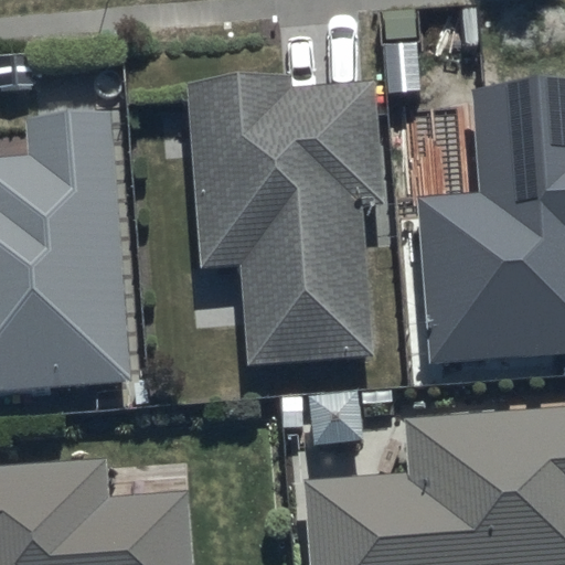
[(291,75),(185,83),(199,268),(238,265),(246,366),(374,356),(362,205),(384,203),(375,82),(292,88),(291,75)]
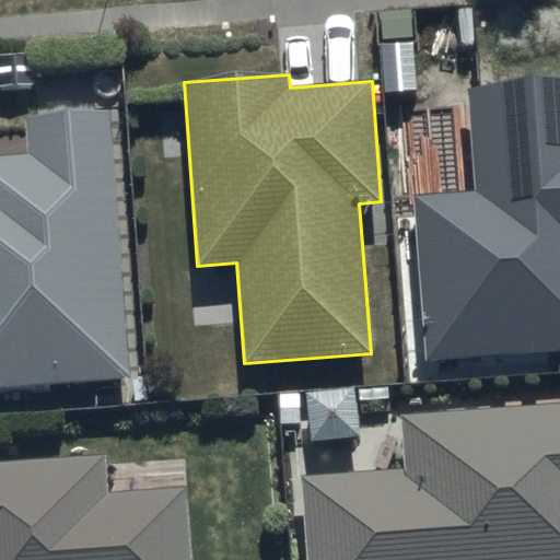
[(559,82),(466,89),(474,193),(411,197),(423,361),(559,351),(559,82)]
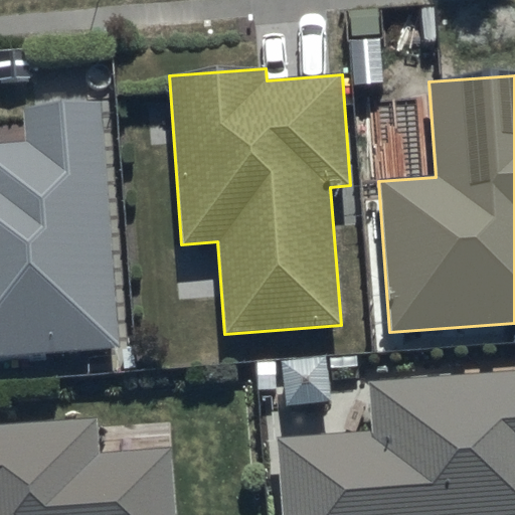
[(101,100),(22,105),(25,142),(0,144),(0,356),(119,348),(101,100)]
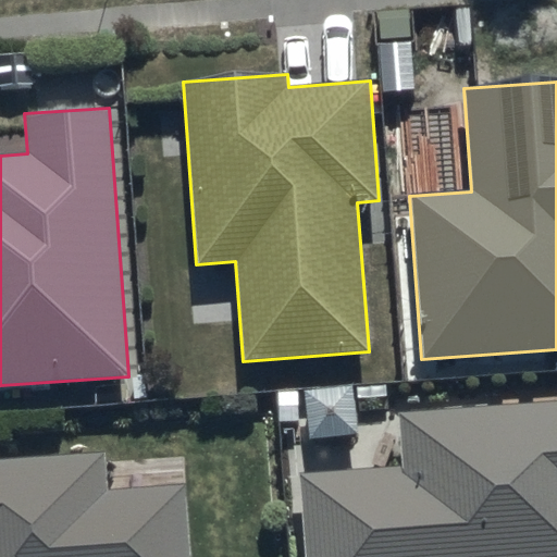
[(556,556),(556,398),(397,410),(400,469),(301,475),(306,556),(556,556)]
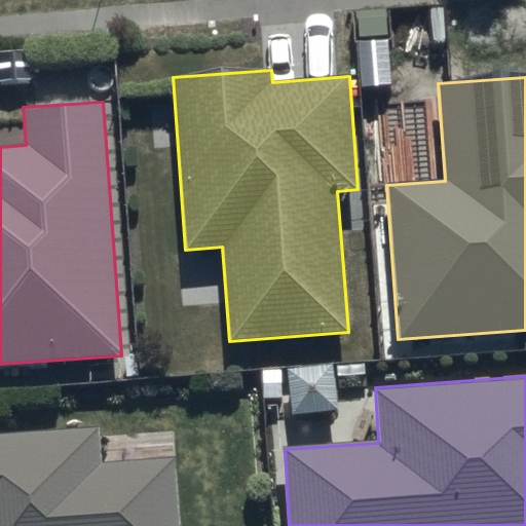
[(99,427),(0,434),(0,525),(177,525),(173,458),(101,463),(99,427)]
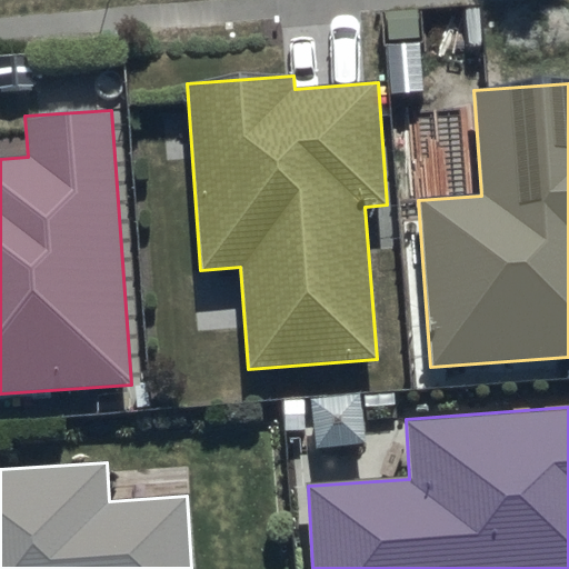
All buildings are outlined.
